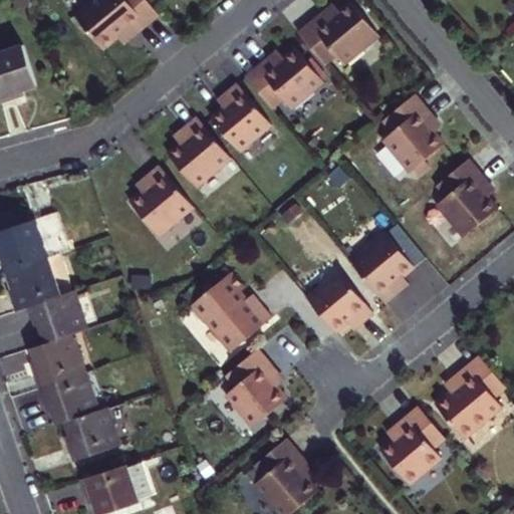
[(89,0),(70,16),(98,49),(113,37),(124,28),(130,35),(154,15),(141,0),(89,0)]
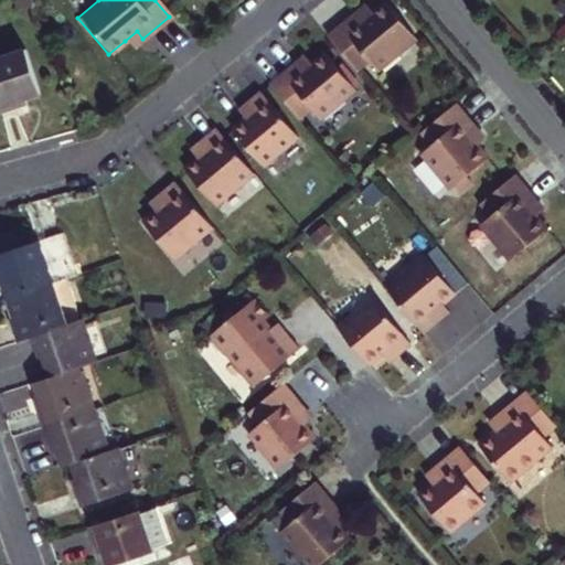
[(353,13),(327,35),(355,68),(368,59),(376,68),(415,38),(384,0),(371,10),(360,21),(353,13)]
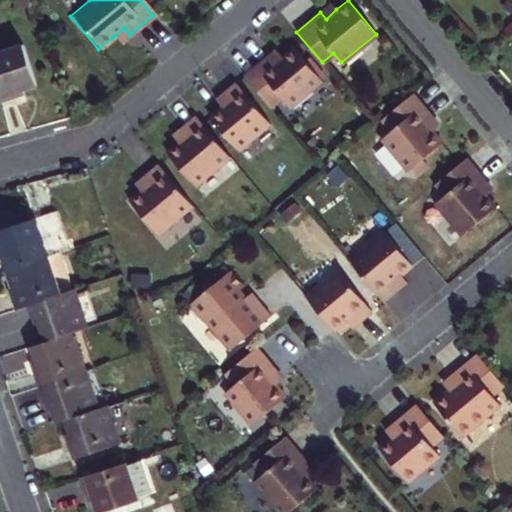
[(331,3),(320,12),(326,19),(336,9),(331,3)]
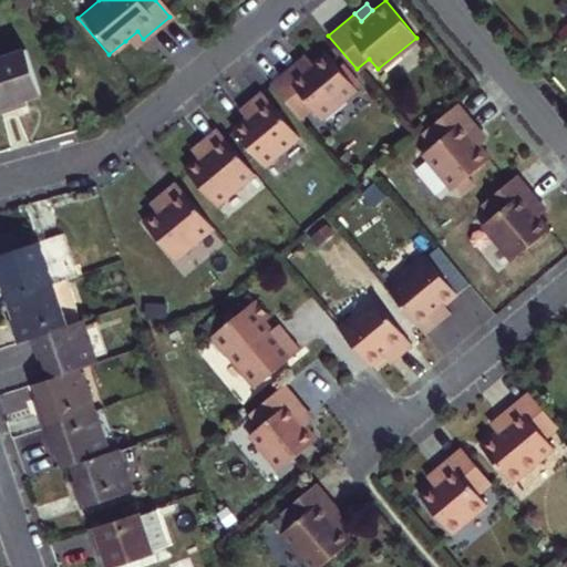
[(137,31),(125,41),(132,49),(143,39),(137,31)]
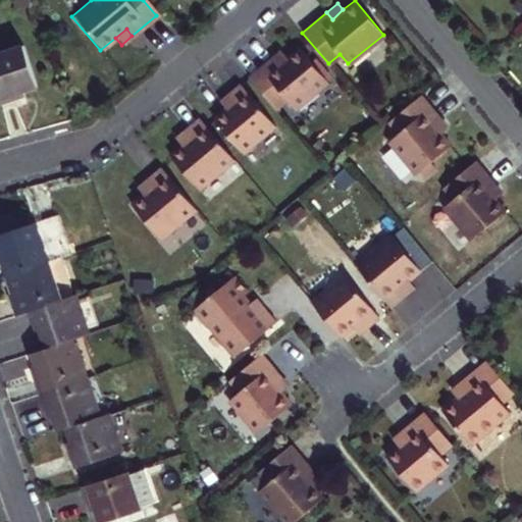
[(272,56),(248,76),(274,108),(285,99),(294,108),(327,82),(299,47),(286,57),(283,54),(275,60),(272,56)]
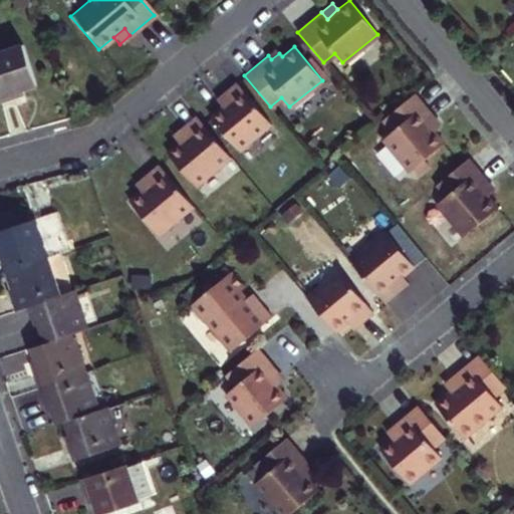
[(24,48),(0,56),(0,103),(18,98),(16,91),(36,84),(24,48)]
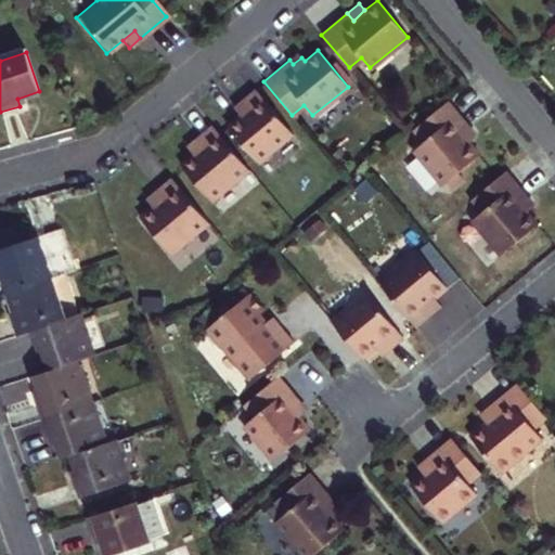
[(298,53),(289,60),(293,64),(301,57),(298,53)]
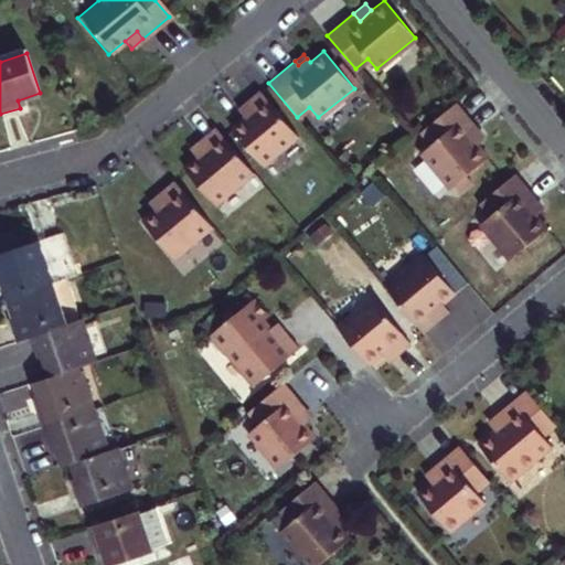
[(297,135),(259,91),(246,102),(249,105),(241,113),(244,116),(231,127),(262,163),(297,135)]
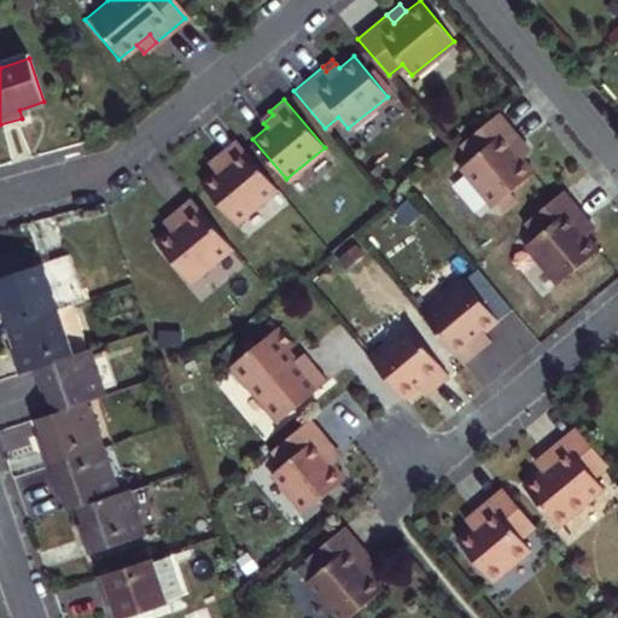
[(269,111),(260,118),(263,123),(273,115),(269,111)]
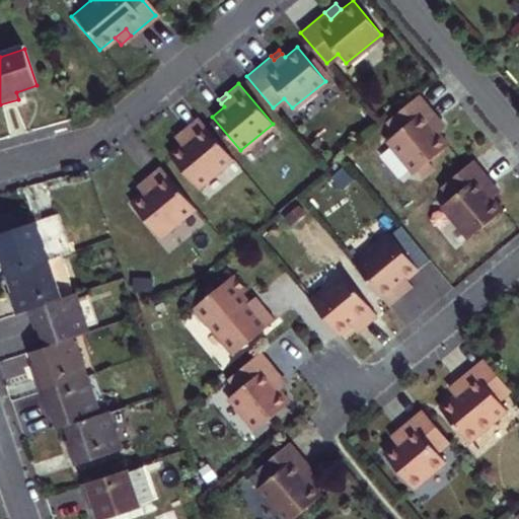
[(438,120),(419,95),(386,121),(396,133),(386,141),(414,174),(448,146),(438,134),(441,131),(435,124),(438,120)]
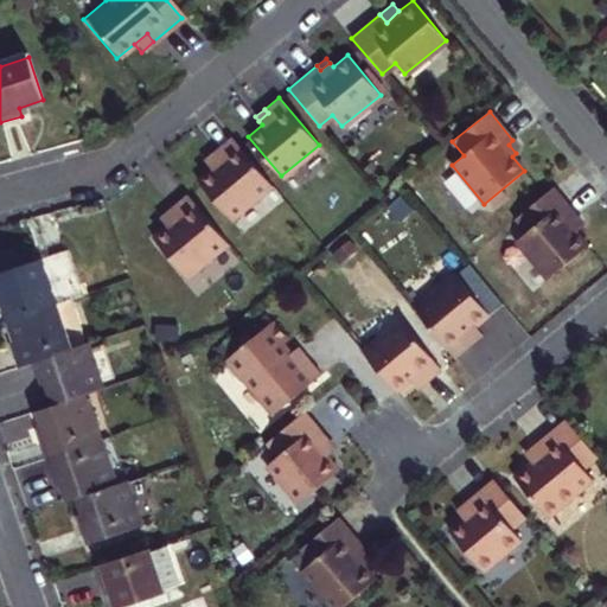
[(270,185),(231,136),(216,148),(223,157),(210,168),(196,179),(229,219),(270,185)]
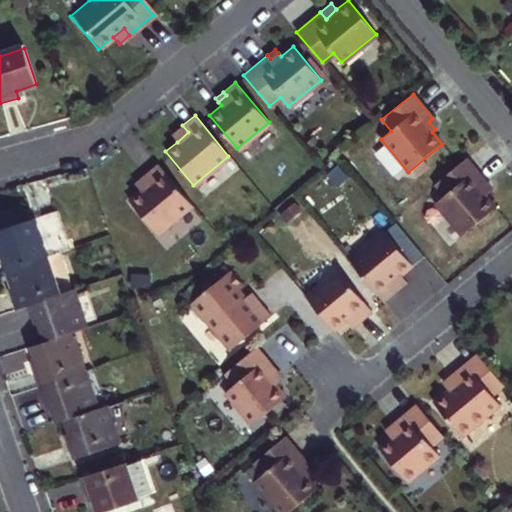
[(438,126),(432,118),(429,122),(435,129),(438,126)]
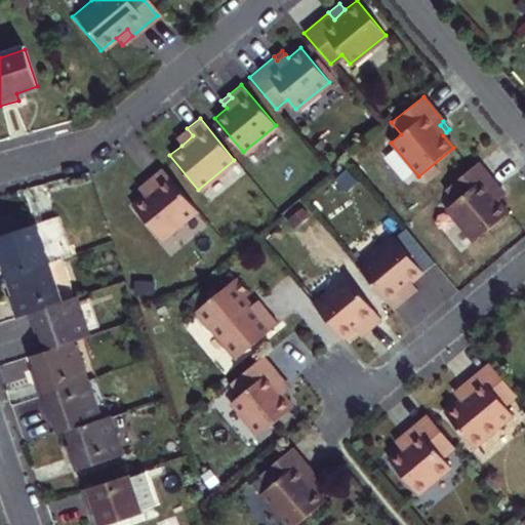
[(187,128),(175,137),(182,146),(193,135),(187,128)]
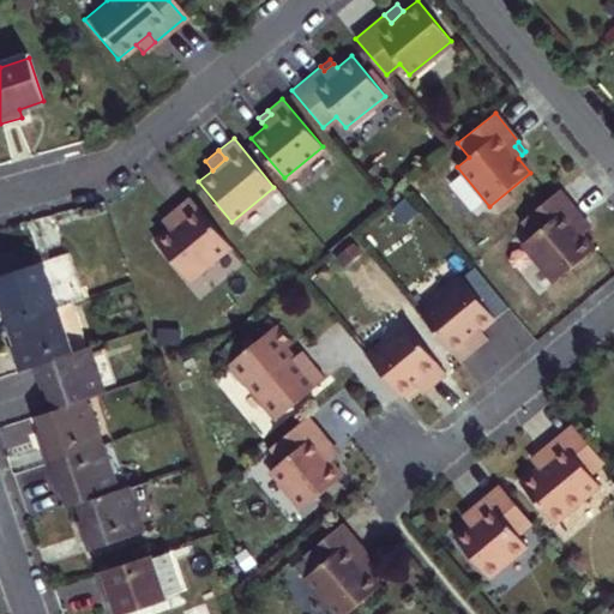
[(583,220),(559,191),(522,221),(533,235),(522,245),(553,283),(594,251),(582,235),(587,233),(578,223),(583,220)]
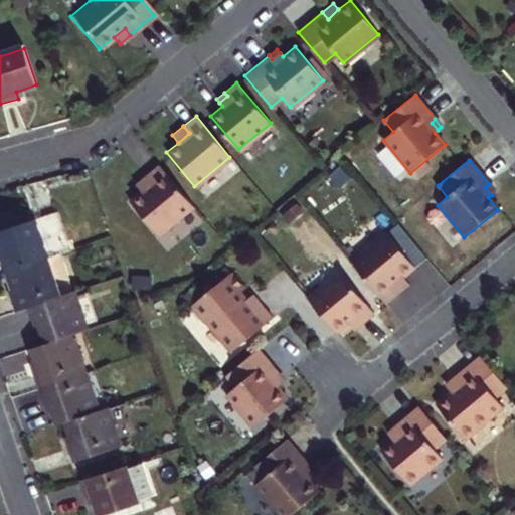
[(193,206),(160,165),(147,176),(152,183),(141,192),(130,202),(158,235),(193,206)]
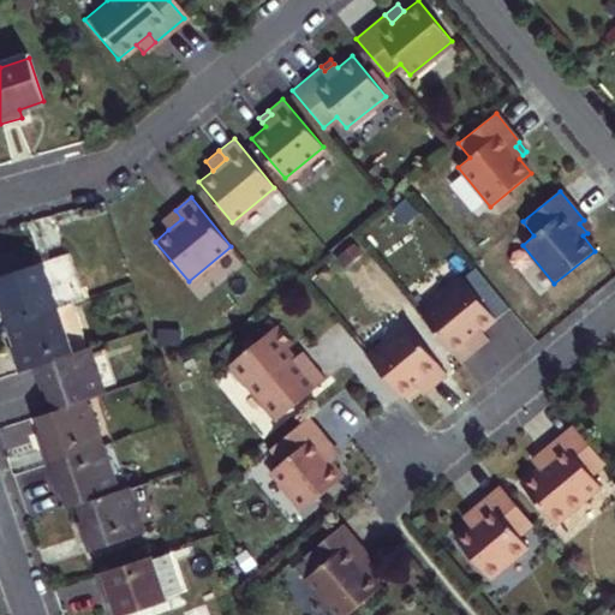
[(69,221),(71,230),(109,216),(107,209),(69,221)]
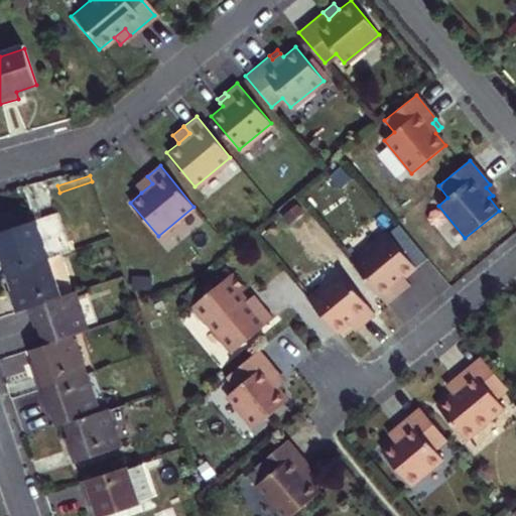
[(152,183),(147,176),(136,185),(141,192),(152,183)]
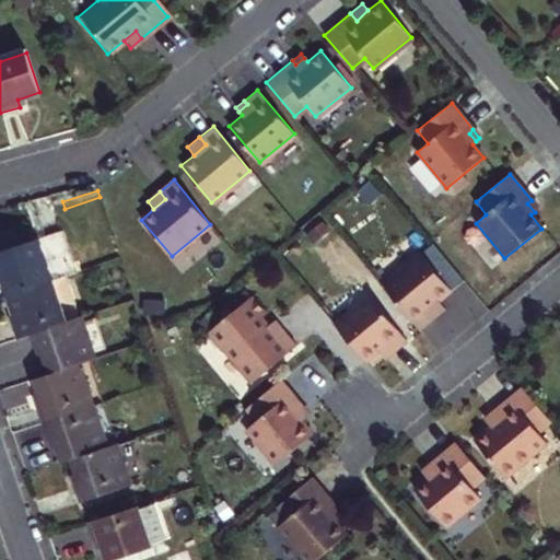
[(538,209),(532,200),(527,203),(535,212),(538,209)]
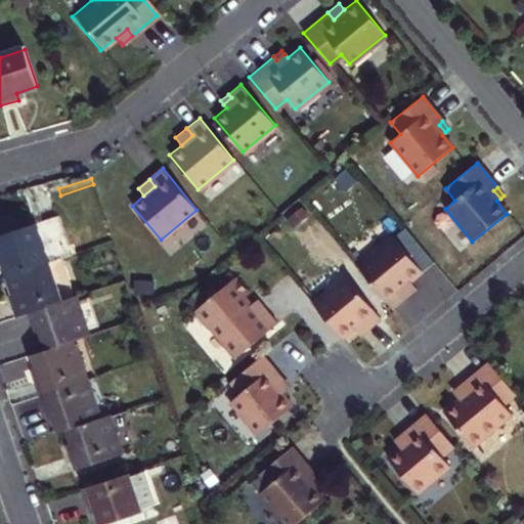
[(0,260),(5,259),(11,276),(29,271),(52,263),(39,224),(0,236),(0,260)]
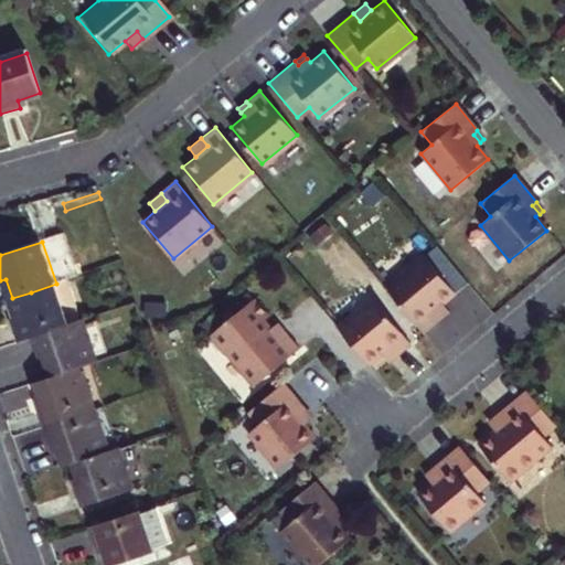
[(455,296),(425,257),(385,289),(422,333),(435,322),(429,316),(441,306),(455,296)]
